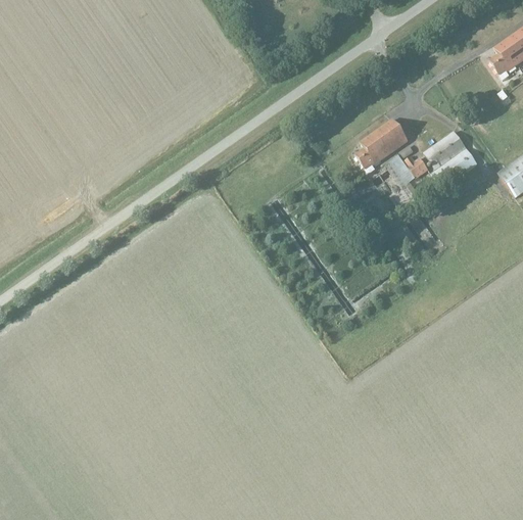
[(488,61),(498,76),(506,71),(507,72),(522,59),(522,27),(492,48),(497,54),(488,61)]
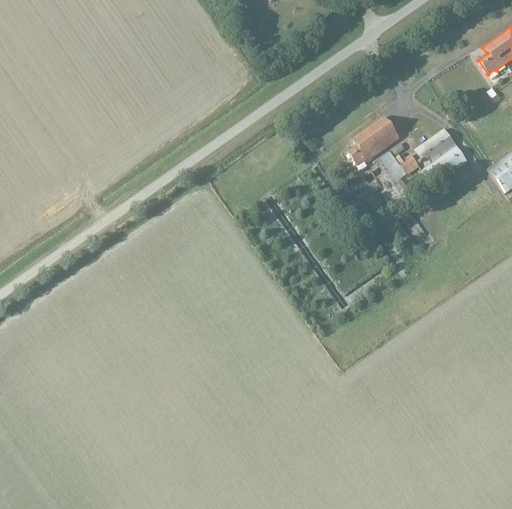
[(356,146),(347,152),(360,170),(367,165),(365,162),(399,138),(384,116),(351,139),(356,146)]
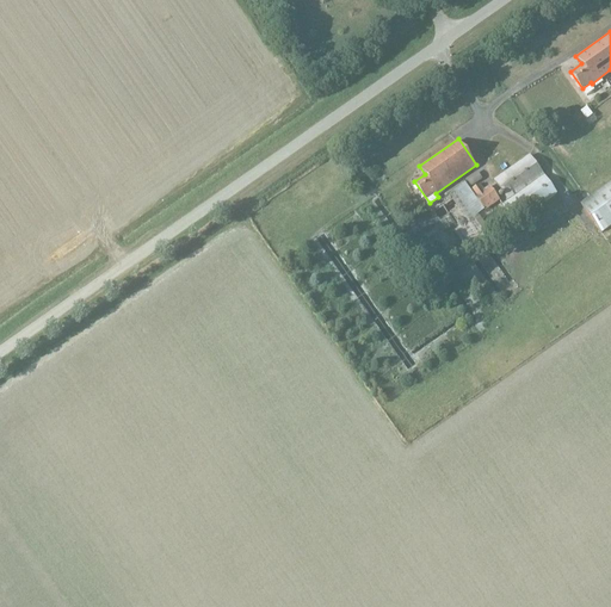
[(510,210),(516,220),(557,191),(530,152),(494,177),(508,198),(503,202),(508,211),(510,210)]
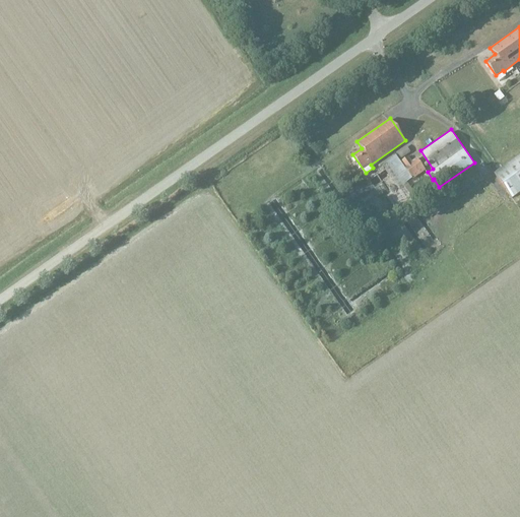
[(405,144),(396,150),(400,157),(409,150),(405,144)]
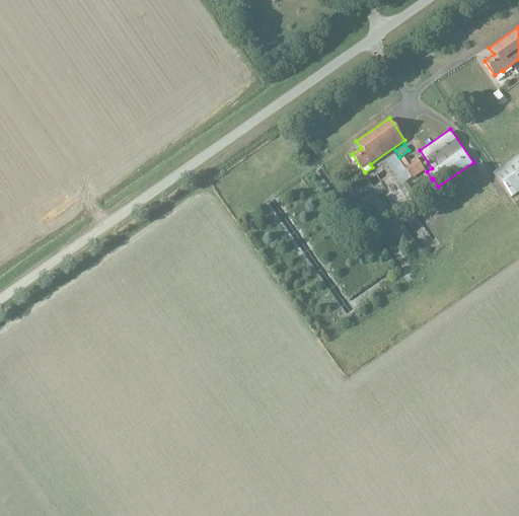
[(518,151),(493,170),(511,196),(518,190),(518,151)]
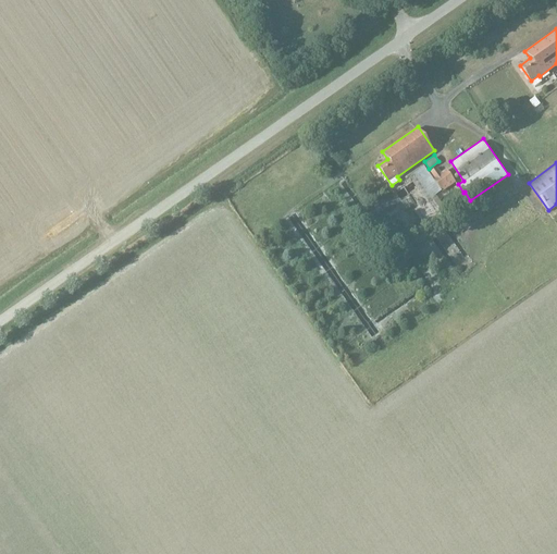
[(430,197),(433,195),(433,196),(431,198),(438,209),(444,205),(435,193),(441,189),(441,191),(455,181),(446,167),(441,171),(437,165),(429,171),(432,176),(423,164),(413,172),(430,197)]
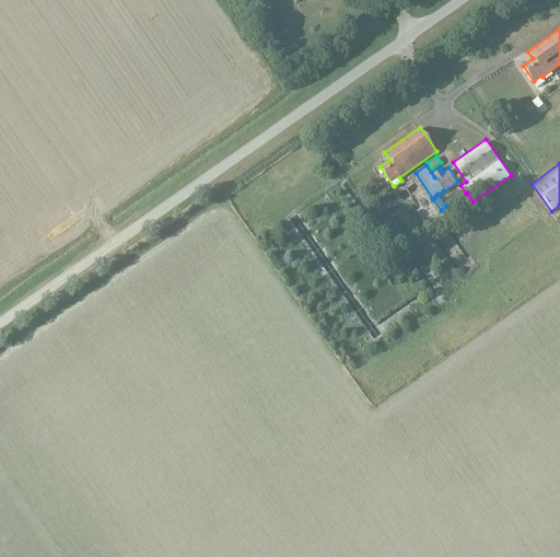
[(502,190),(469,215),(475,222),(509,199),(502,190)]
